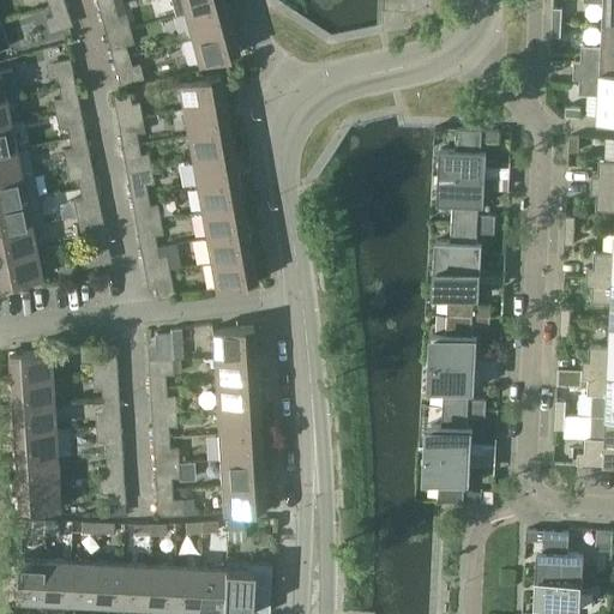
[(226,1),(224,0),(170,0),(175,14),(185,12),(226,1)]
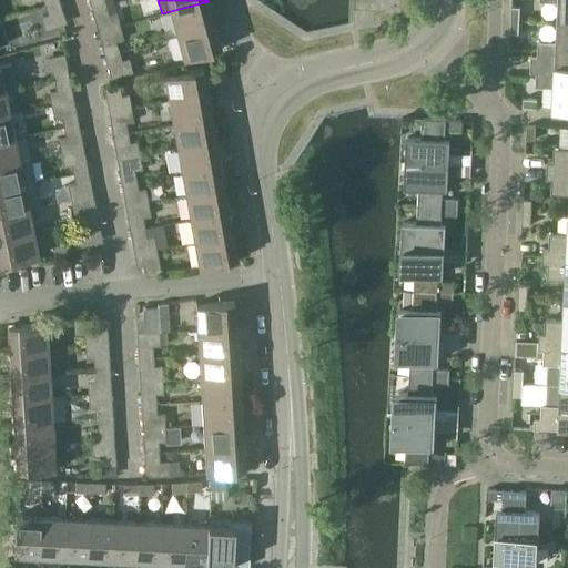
[(559,2),(558,22),(567,22),(567,0),(540,0),(540,1),(559,2)]
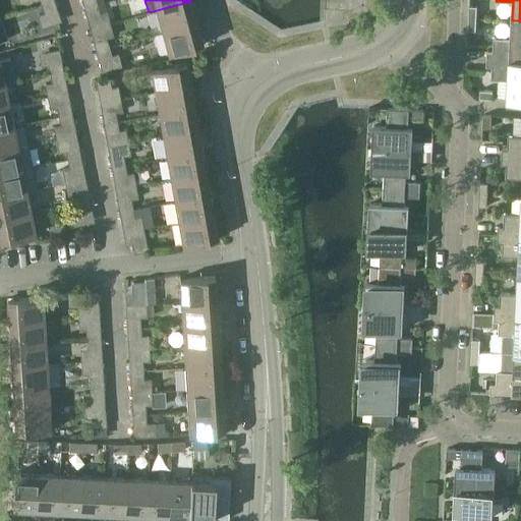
[(57,9),(55,1),(42,5),(44,13),(57,9)]
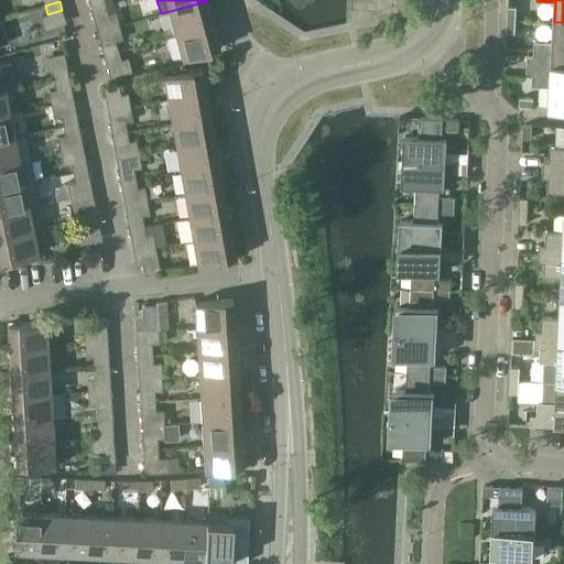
[(170,11),(176,34),(213,24),(207,1),(170,11)]
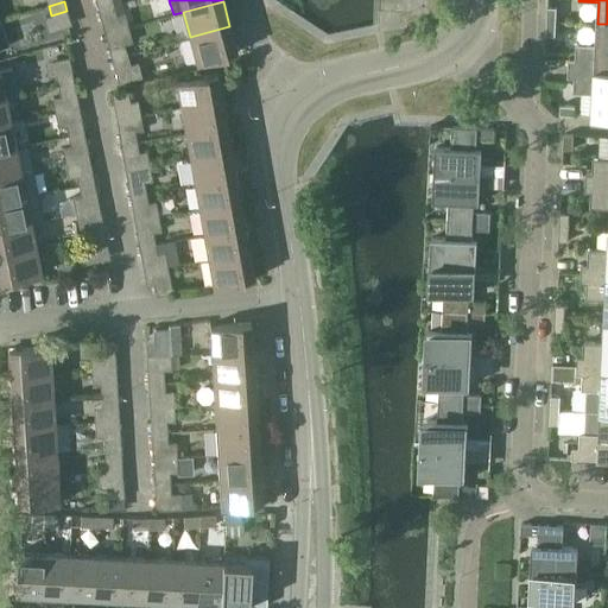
[(118,14),(114,4),(99,8),(101,19),(118,14)]
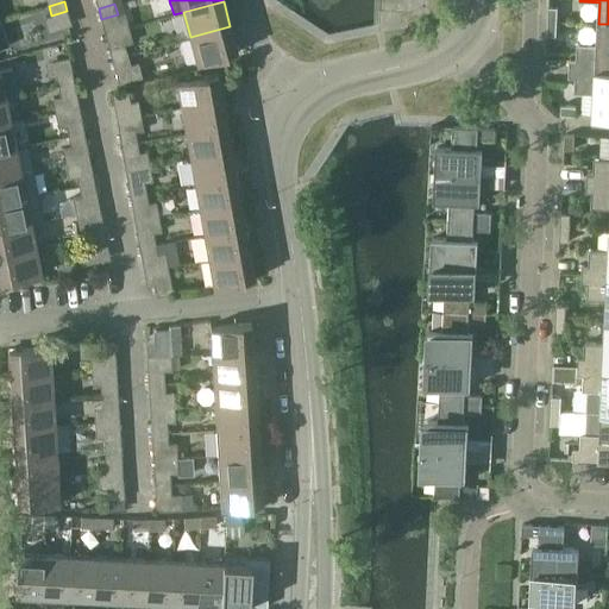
[(550,7),(548,22),(558,23),(558,7),(550,7)]
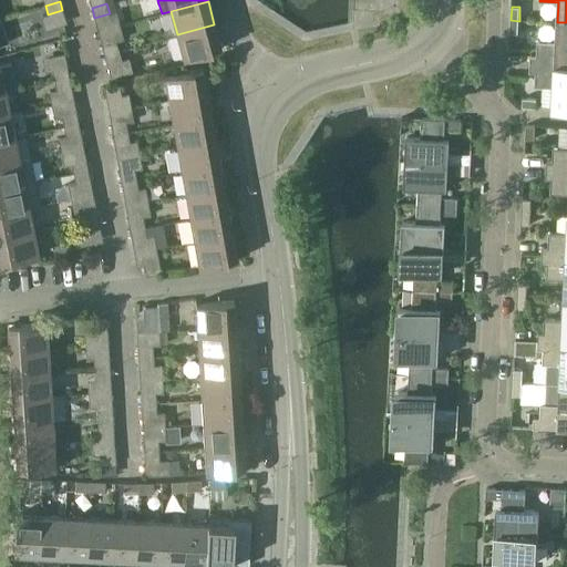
[(518,33),(519,21),(511,20),(511,33),(518,33)]
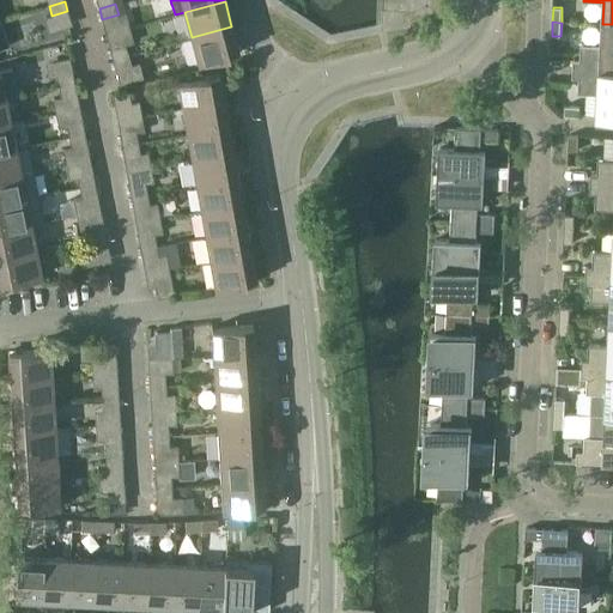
[(574,70),(612,71),(612,24),(602,24),(602,46),(582,44),(581,60),(575,60),(574,70)]
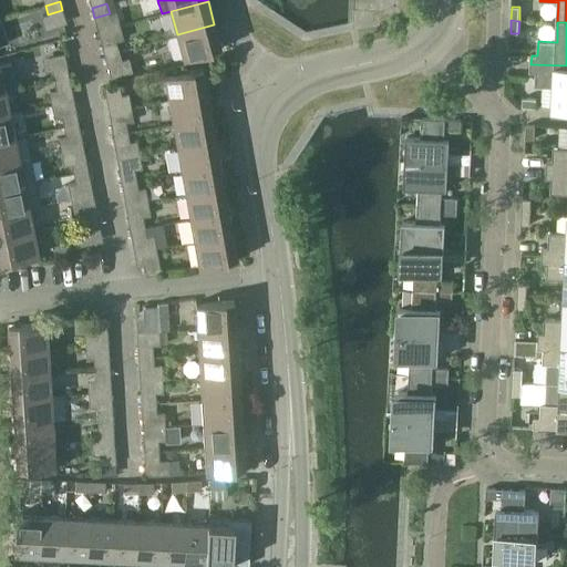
[(222,49),(214,24),(177,34),(184,59),(222,49)]
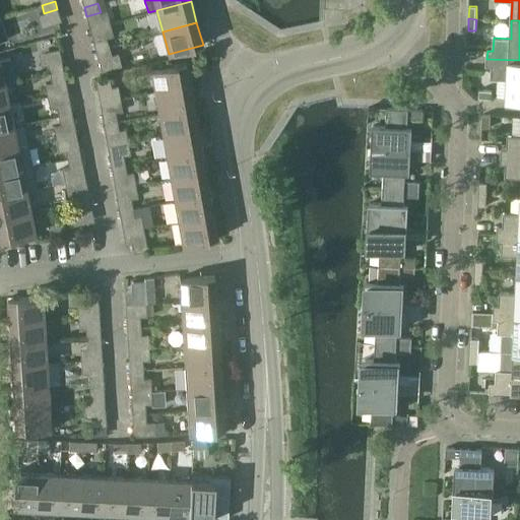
[(93,41),(95,50),(110,46),(107,38),(93,41)]
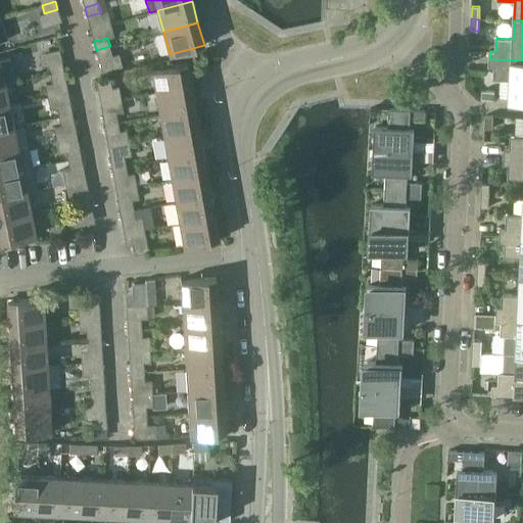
[(112,55),(110,46),(96,50),(98,59),(112,55)]
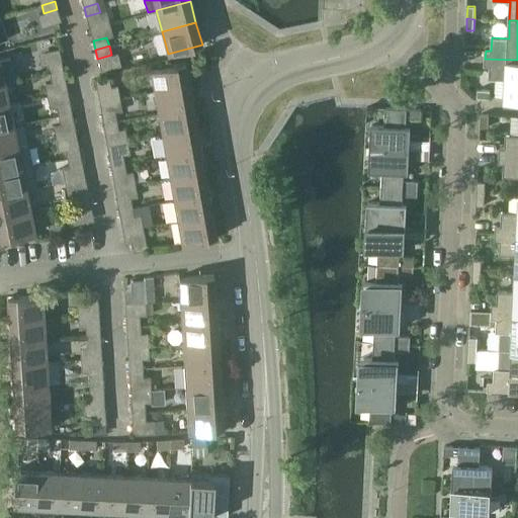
[(0,82),(5,82),(15,80),(11,58),(0,60),(0,82)]
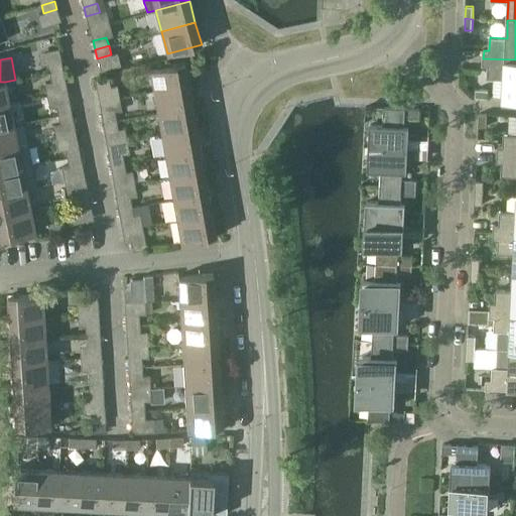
[(515,99),(515,59),(483,58),(483,66),(488,66),(488,79),(504,80),(504,99),(515,99)]
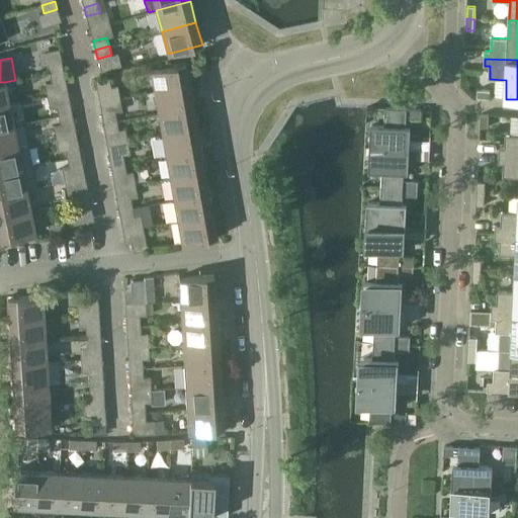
[(48,65),(50,73),(64,71),(62,62),(48,65)]
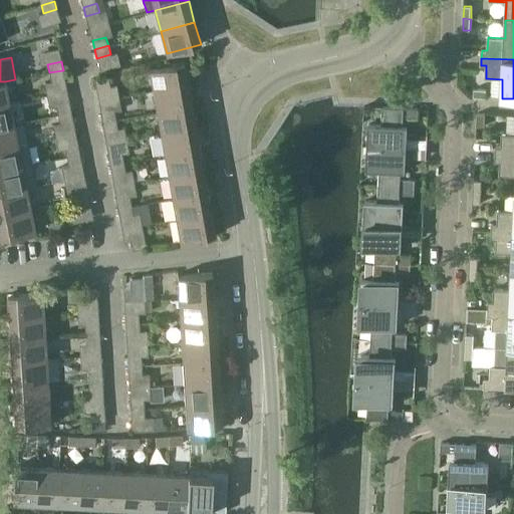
[(184,63),(150,69),(154,90),(188,84),(184,63)]
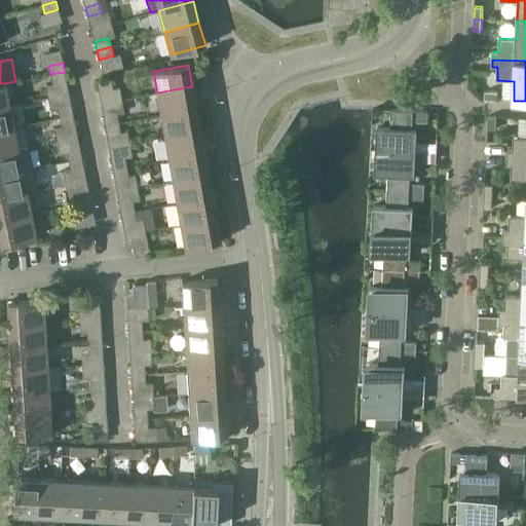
[(50,74),(52,83),(66,80),(65,72),(50,74)]
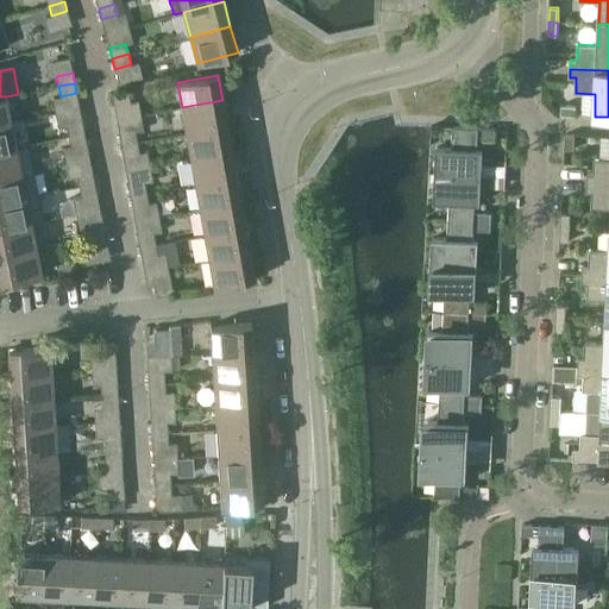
[(112,94),(114,105),(131,101),(129,90),(112,94)]
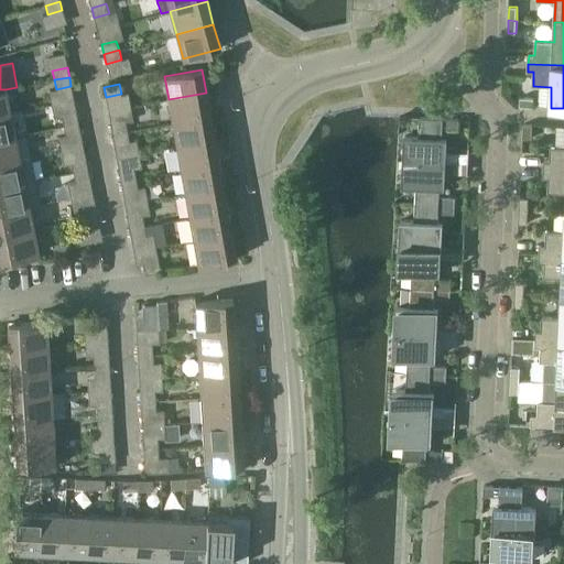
[(0,89),(0,114),(10,112),(6,89),(0,89)]
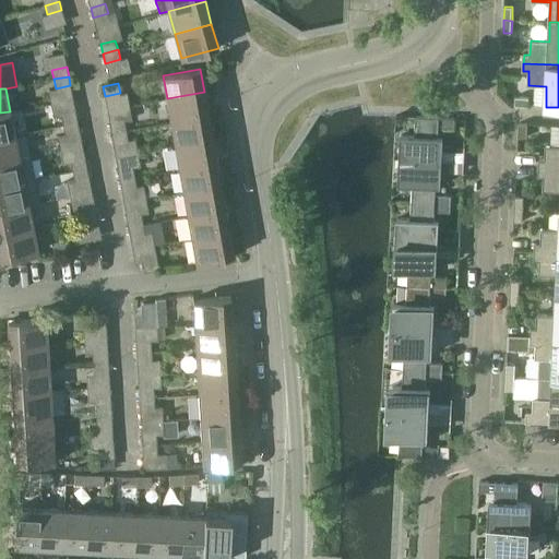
[(209,116),(204,92),(167,98),(171,122),(209,116)]
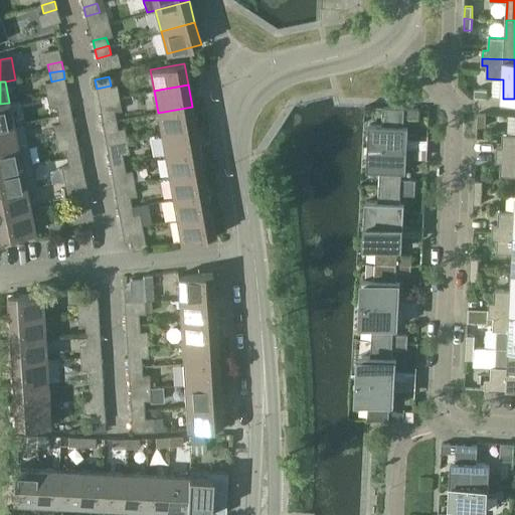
[(488,90),(475,90),(475,97),(487,98),(488,90)]
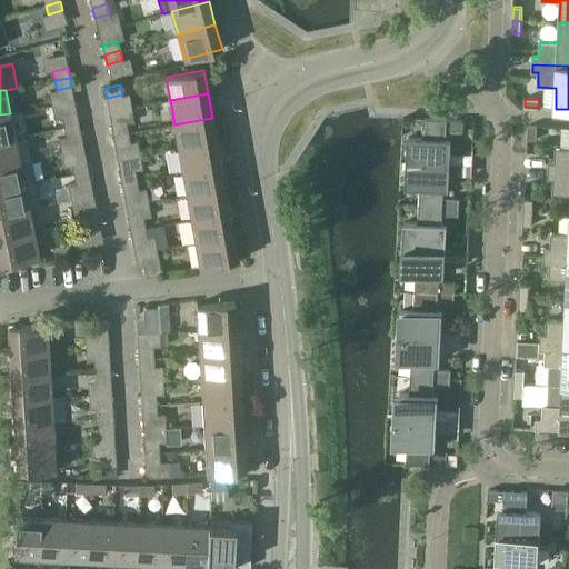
[(0,115),(0,139),(15,137),(10,113),(0,115)]
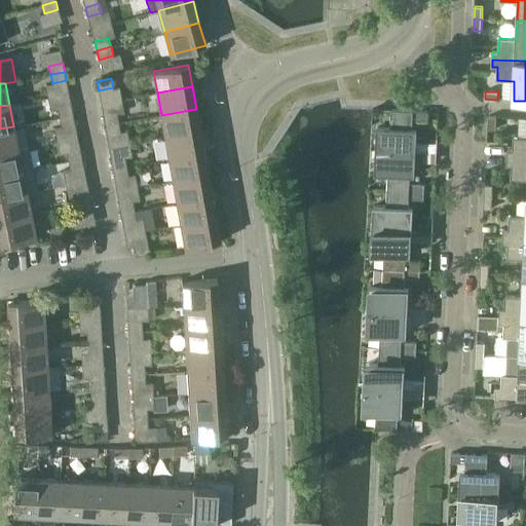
[(58,109),(60,118),(73,115),(72,107),(58,109)]
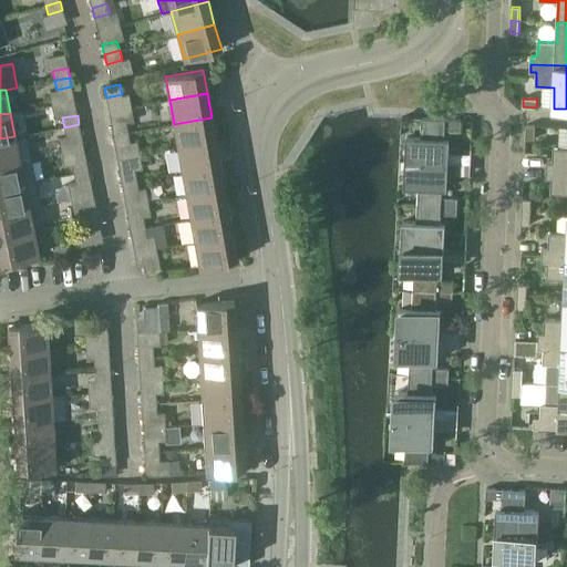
[(212,117),(174,124),(177,147),(215,141),(212,117)]
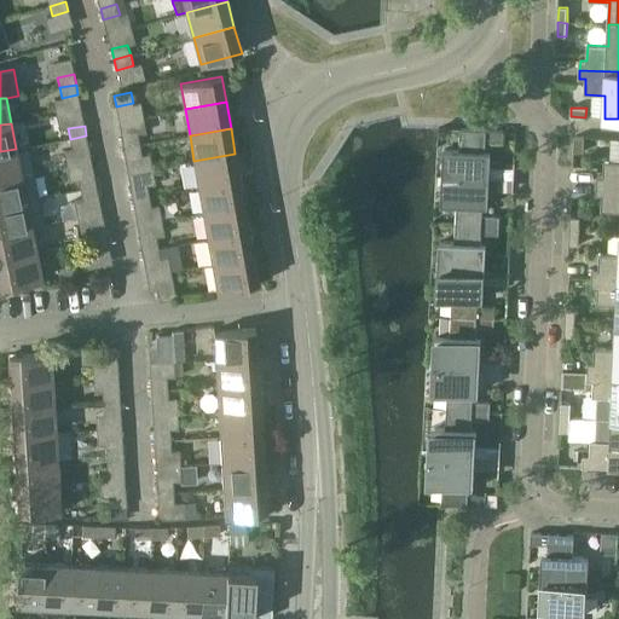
[(504,132),(462,129),(461,150),(445,149),(444,177),(491,179),(491,168),(485,168),(486,142),(504,142),(504,132)]
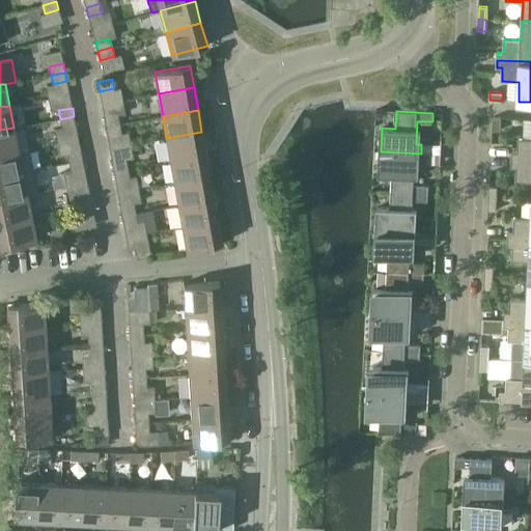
[(120,123),(118,115),(105,117),(106,126),(120,123)]
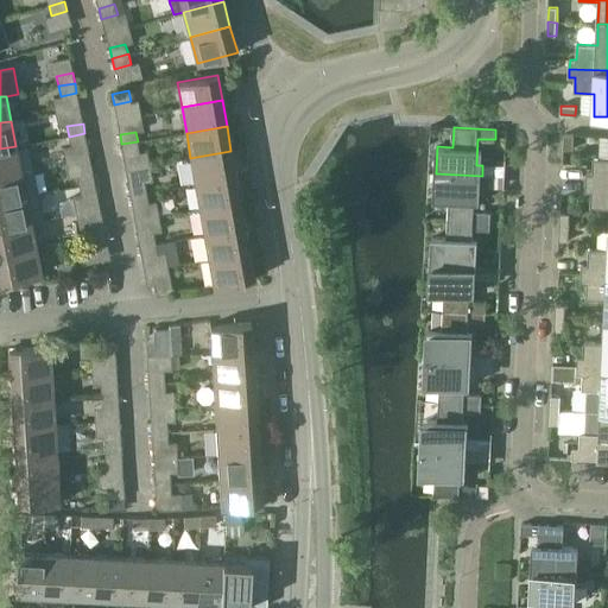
[(87,144),(84,133),(69,137),(70,146),(87,144)]
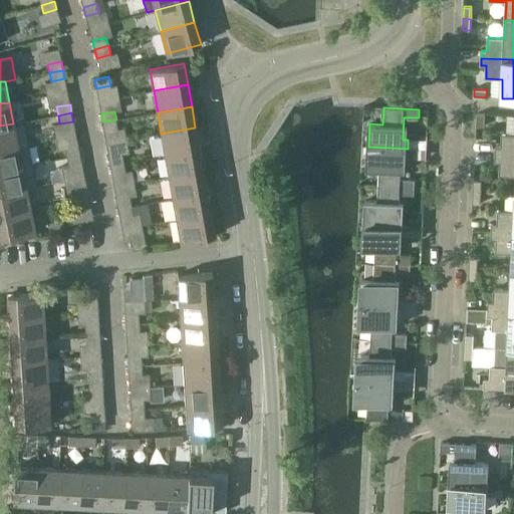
[(485,126),(485,114),(478,114),(477,125),(485,126)]
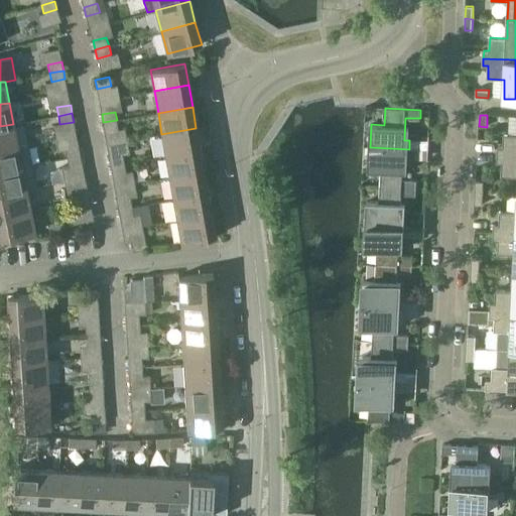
[(118,129),(117,120),(103,122),(104,131),(118,129)]
